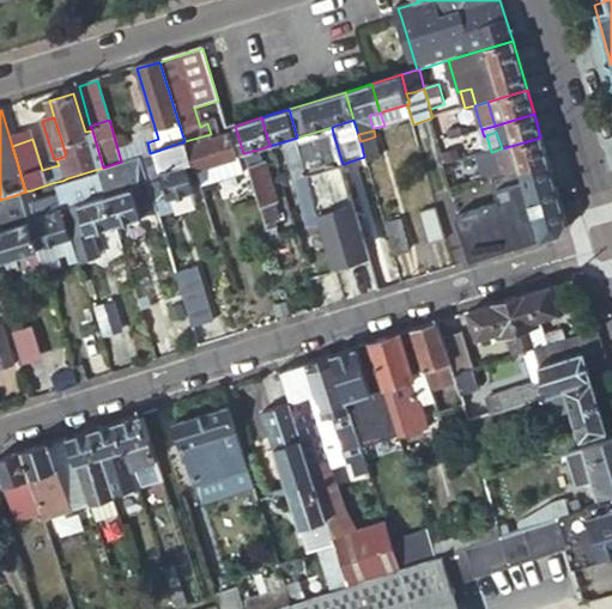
[(213,138),(211,134),(185,141),(192,163),(194,170),(240,156),(232,133),(213,138)]
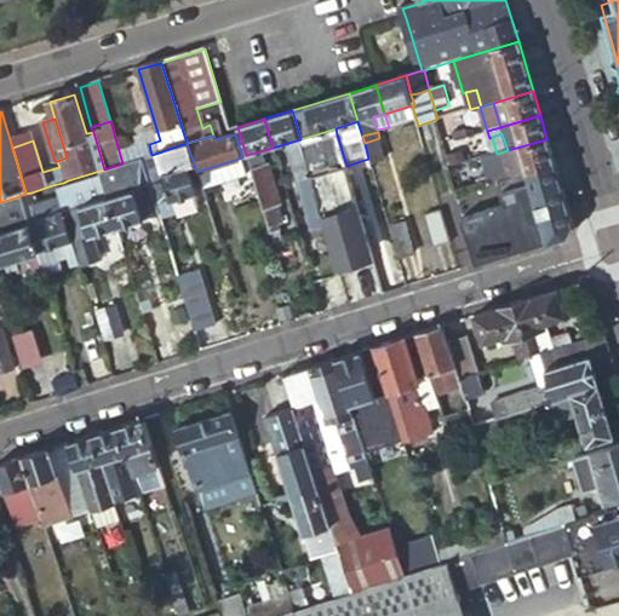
[(326,223),(340,274),(376,262),(347,166),(337,134),(303,145),(311,177),(326,223)]
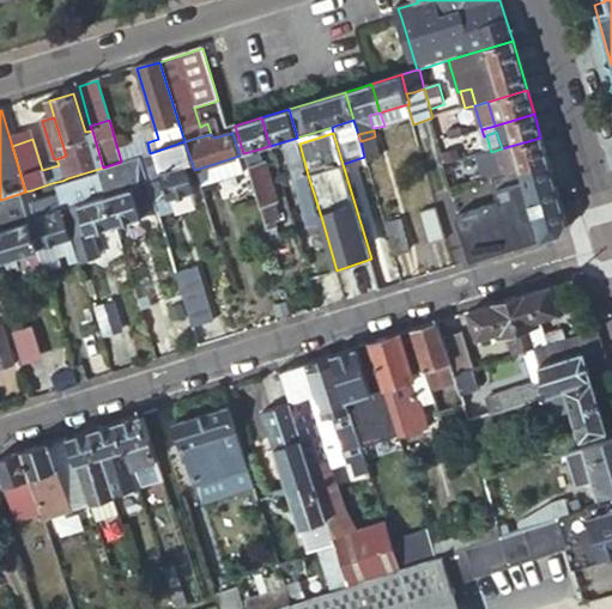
[(382,158),(375,136),(361,141),(364,157),(367,163),(382,158)]
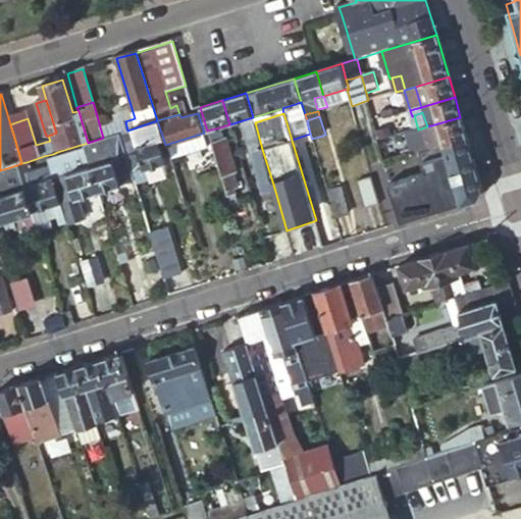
[(255,122),(253,117),(243,120),(252,153),(262,149),(255,122)]
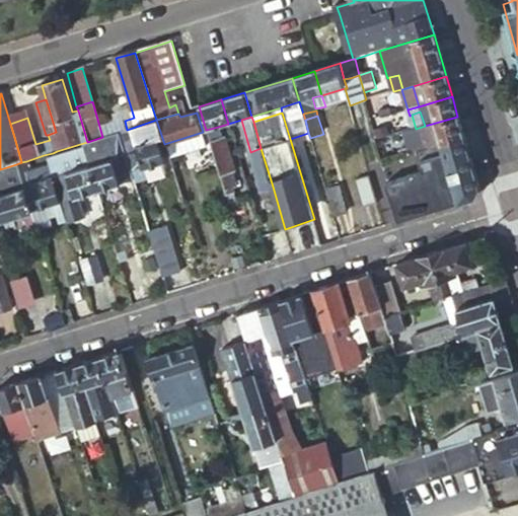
[(429,149),(463,138),(457,117),(425,126),(416,129),(418,135),(424,132),(429,149)]
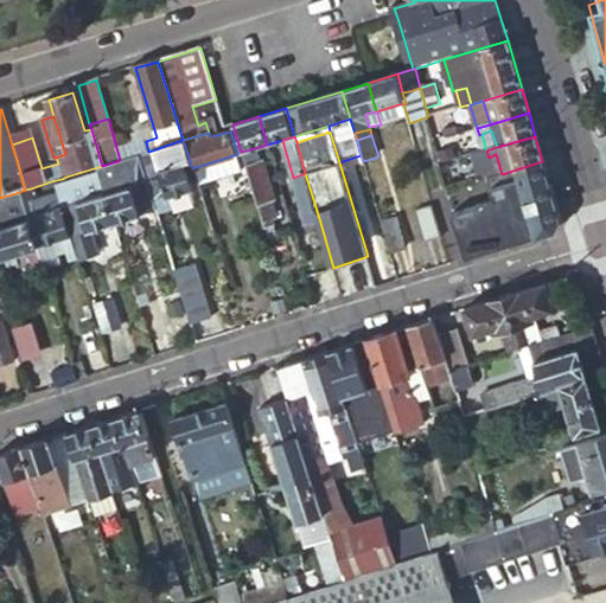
[(184,164),(190,161),(183,140),(148,152),(136,155),(139,161),(140,168),(152,201),(192,188),(184,164)]
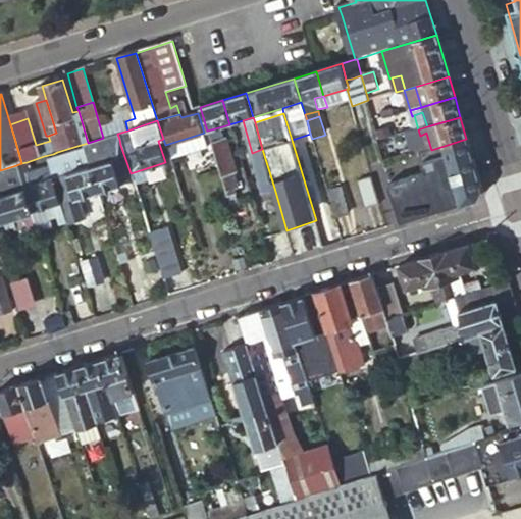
[(223,140),(219,127),(207,131),(211,144),(223,140)]
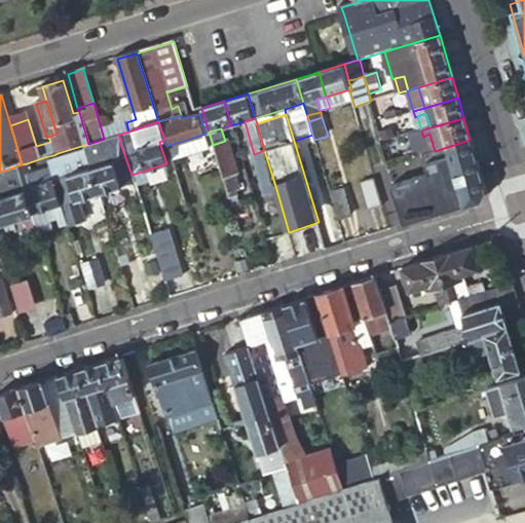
[(421,131),(413,134),(416,145),(424,143),(423,137),(421,131)]
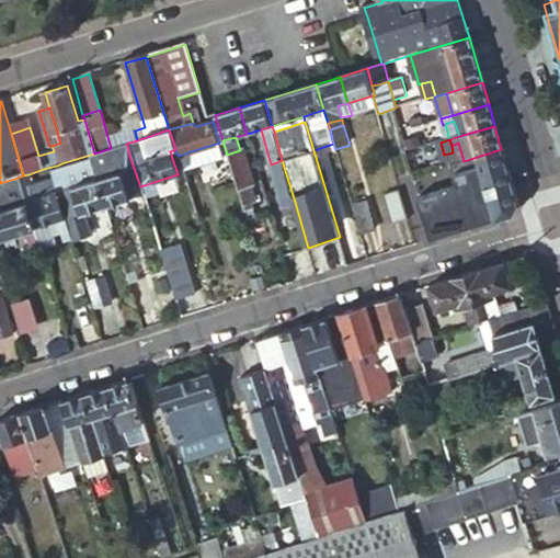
[(458,143),(452,146),(453,152),(456,163),(458,162),(464,161),(458,143)]
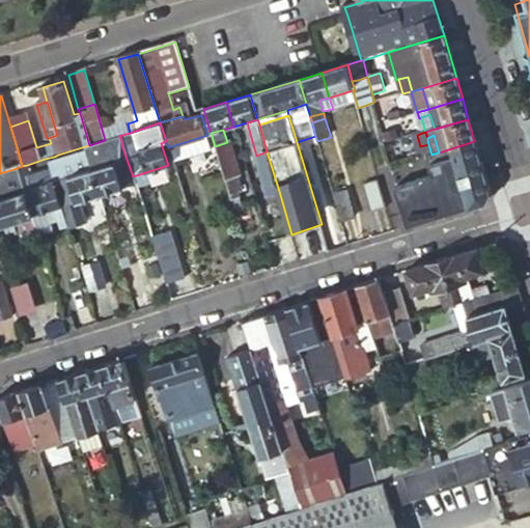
[(121,141),(119,136),(105,140),(89,145),(82,147),(84,154),(121,141)]
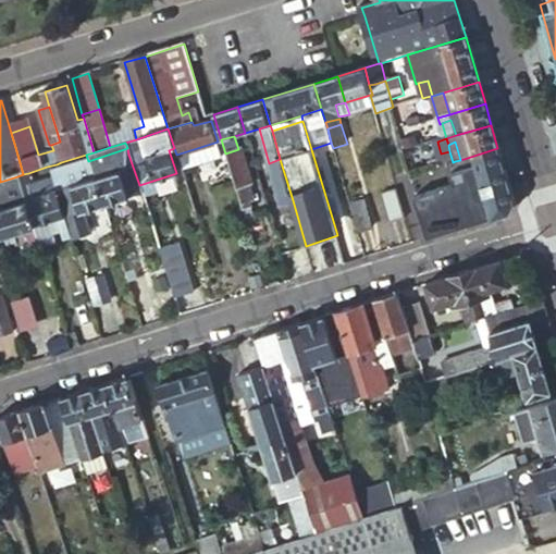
[(225,154),(246,220),(252,217),(248,202),(254,201),(249,187),(254,185),(243,148),(238,149),(225,154)]
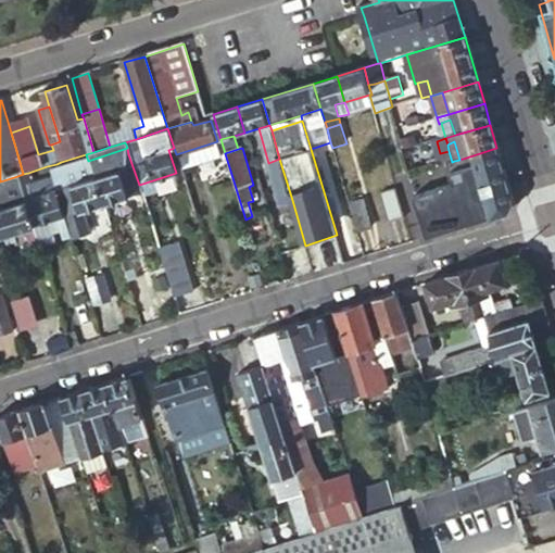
[(513,202),(496,148),(459,160),(454,161),(452,162),(449,163),(455,186),(415,198),(427,239),(505,215),(513,202)]
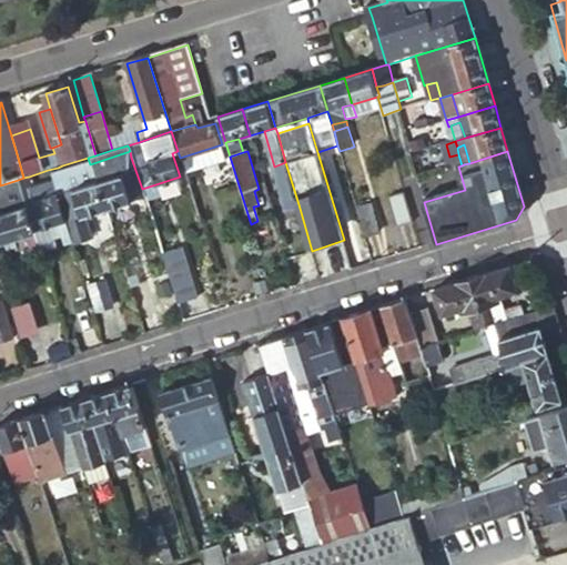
[(458,167),(462,165),(458,154),(449,157),(453,168),(458,167)]
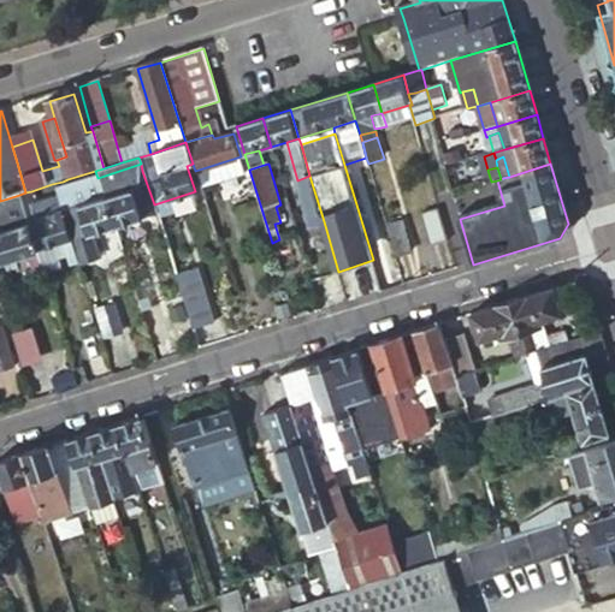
[(95,171),(67,179),(70,186),(98,178),(95,171)]
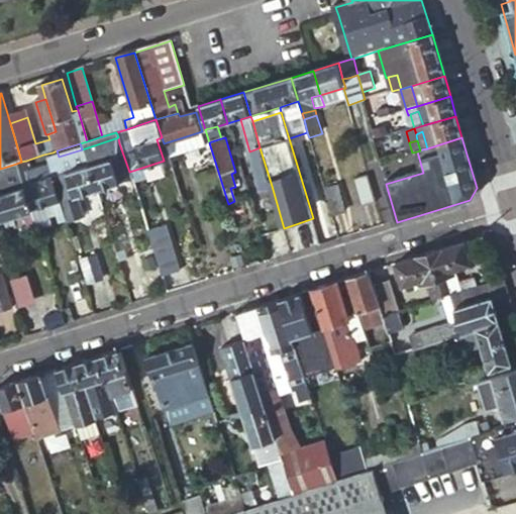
[(131,180),(129,172),(119,143),(84,155),(84,157),(88,167),(96,191),(131,180)]
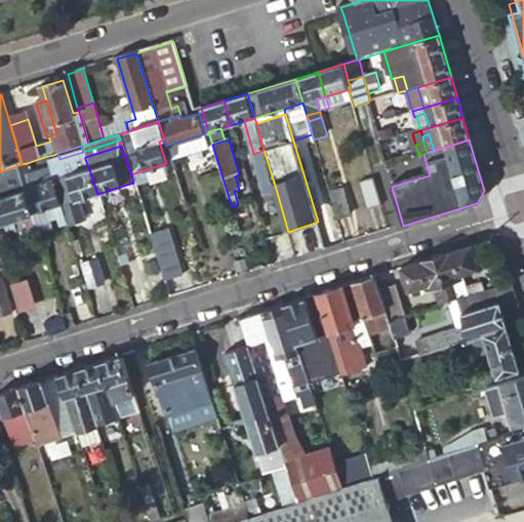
[(265,193),(276,189),(264,150),(253,154),(265,193)]
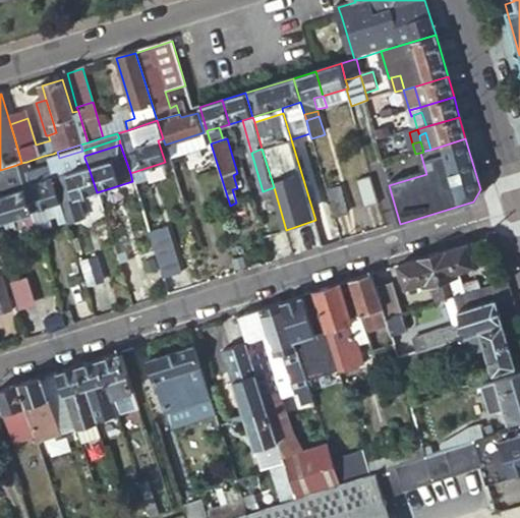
[(44,156),(52,180),(65,175),(61,166),(59,158),(57,152),(53,154),(44,156)]
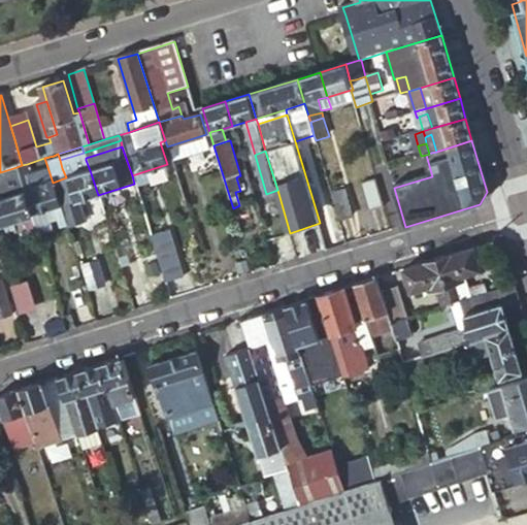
[(66,177),(90,170),(86,160),(62,168),(66,177)]
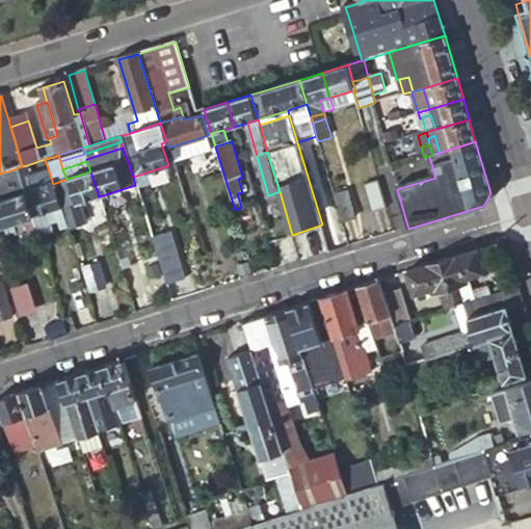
[(37,236),(67,227),(65,222),(61,209),(53,184),(34,189),(27,165),(22,166),(17,168),(32,218),(37,236)]
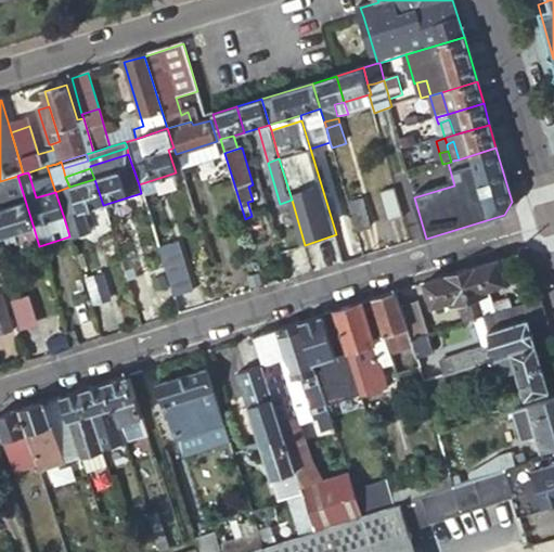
[(34,228),(17,176),(0,181),(0,238),(5,236),(16,232),(34,228)]
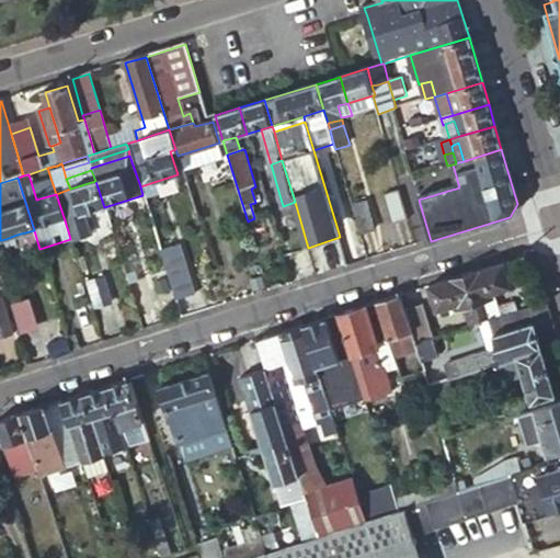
[(81,215),(104,207),(95,181),(70,189),(56,194),(65,220),(81,215)]
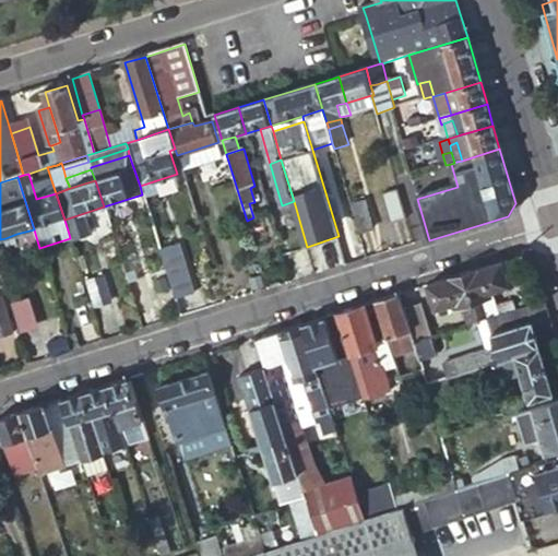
[(391,224),(407,220),(399,189),(382,193),(391,224)]
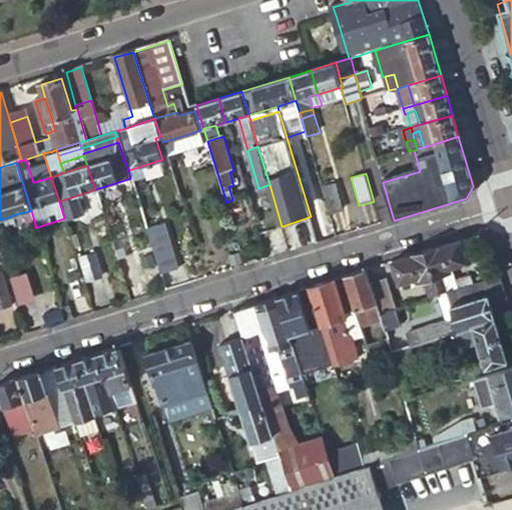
[(338,186),(321,189),(326,215),(342,213),(338,186)]
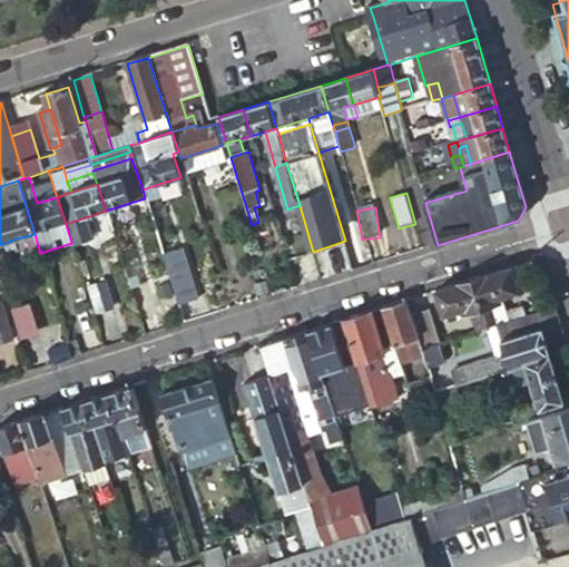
[(87,233),(82,218),(66,224),(70,238),(87,233)]
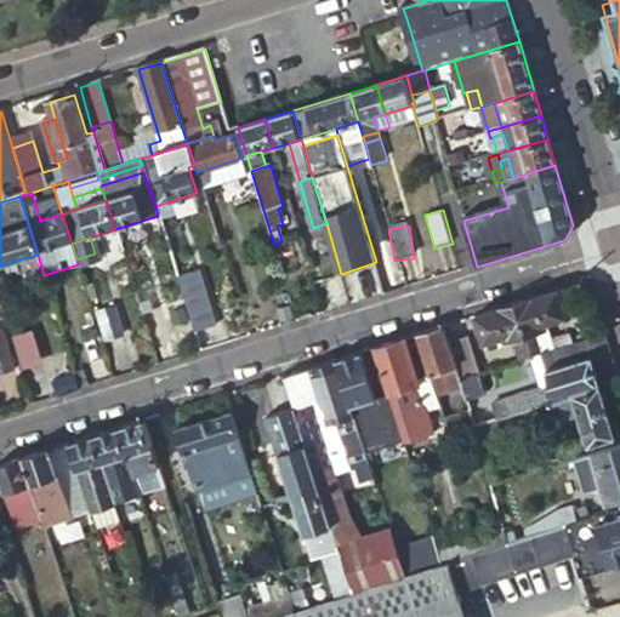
[(22,269),(18,260),(6,264),(9,274),(22,269)]
